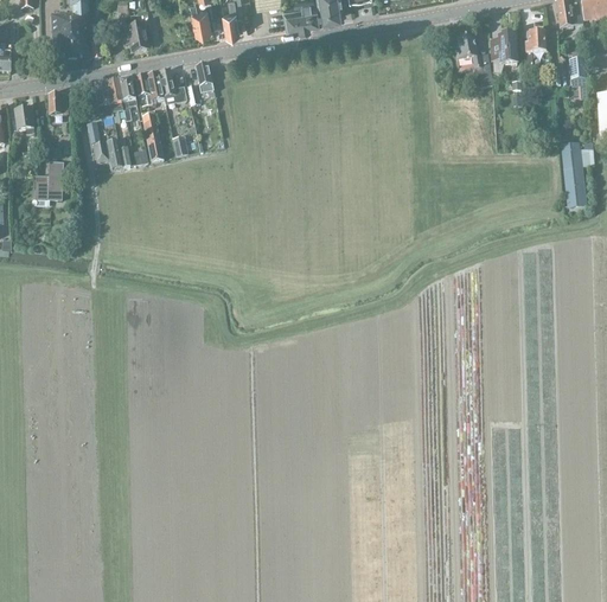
[(51,13),(53,59),(91,58),(89,11),(90,11),(89,0),(69,0),(69,5),(72,5),(72,12),(51,13)]
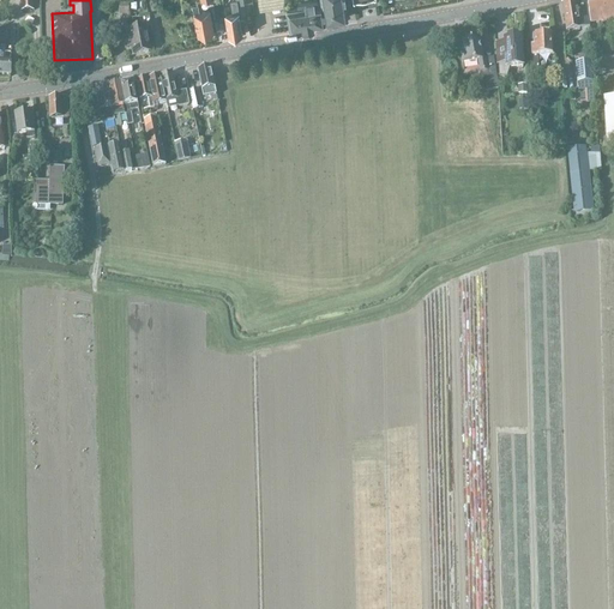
[(242,30),(240,20),(244,20),(242,14),(240,16),(239,8),(238,1),(244,0),(232,0),(233,10),(226,11),(229,32),(242,30)]
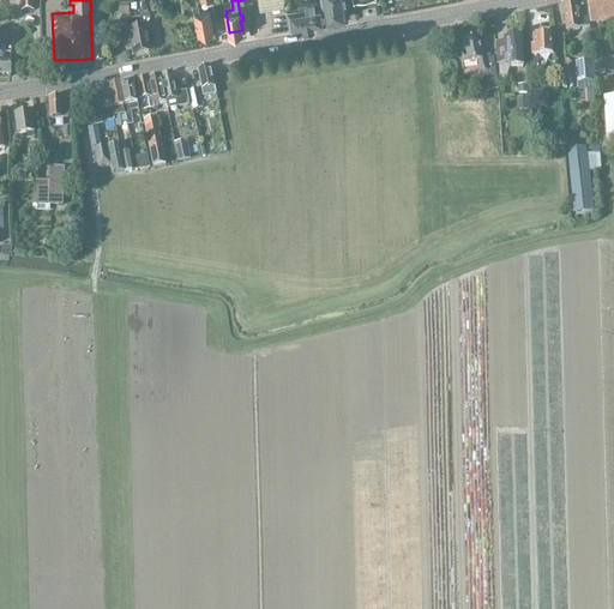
[(298,0),(298,1),(287,4),(289,23),(302,20),(302,23),(314,20),(314,18),(325,17),(325,16),(348,12),(345,2),(354,1),(355,2),(369,0),(298,0)]
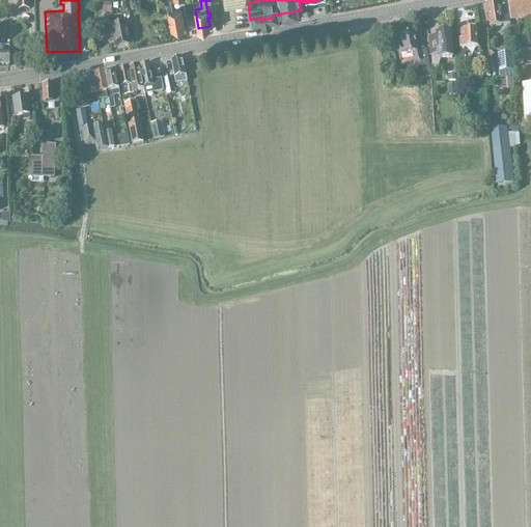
[(490,23),(509,20),(507,0),(486,0),(490,23)]
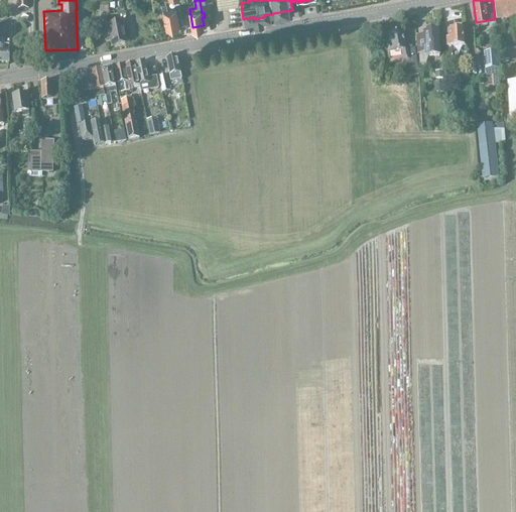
[(494,0),(496,15),(515,11),(515,0),(494,0)]
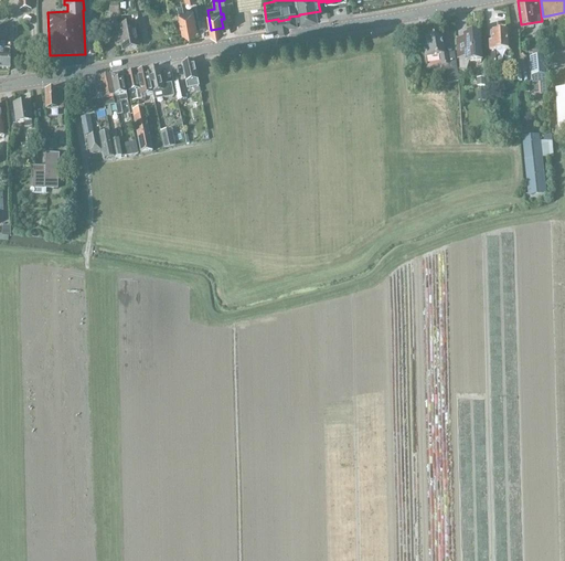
[(194,27),(196,27),(193,6),(184,8),(179,9),(182,29),(189,28),(190,29),(194,28),(194,27)]
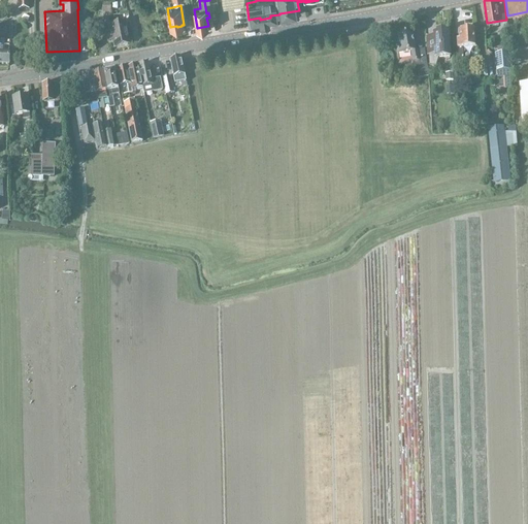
[(126,19),(116,21),(110,22),(110,24),(105,25),(108,38),(112,37),(114,43),(130,40),(126,19)]
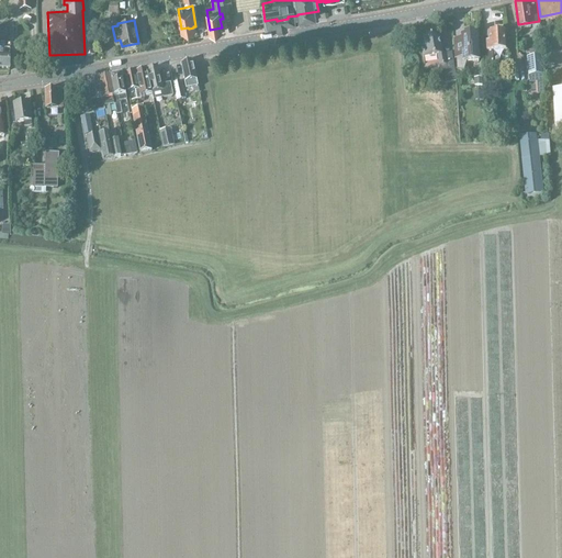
[(489,29),(485,29),(485,33),(489,33),(489,38),(486,38),(487,54),(485,54),(485,62),(493,62),(492,47),(506,46),(505,28),(503,28),(502,25),(497,26),(496,28),(489,29)]
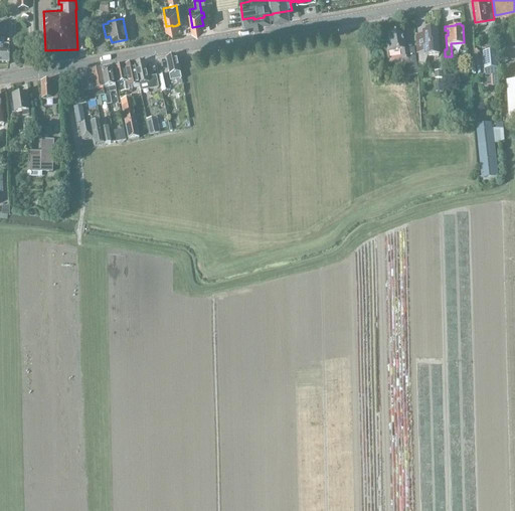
[(440,53),(438,28),(435,28),(435,26),(424,27),(424,29),(421,29),(421,32),(415,32),(416,51),(417,51),(418,60),(424,62),(427,54),(440,53)]
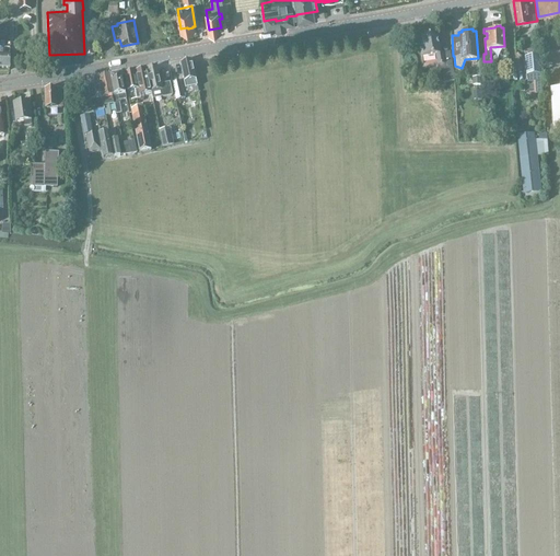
[(436,32),(421,34),(423,45),(420,45),(422,54),(436,51),(441,79),(454,77),(450,49),(440,50),(436,32)]
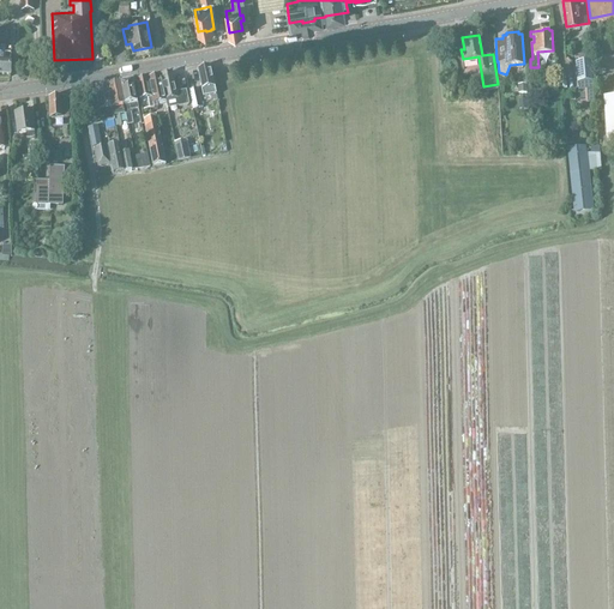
[(11,48),(0,48),(0,70),(10,71),(11,48)]
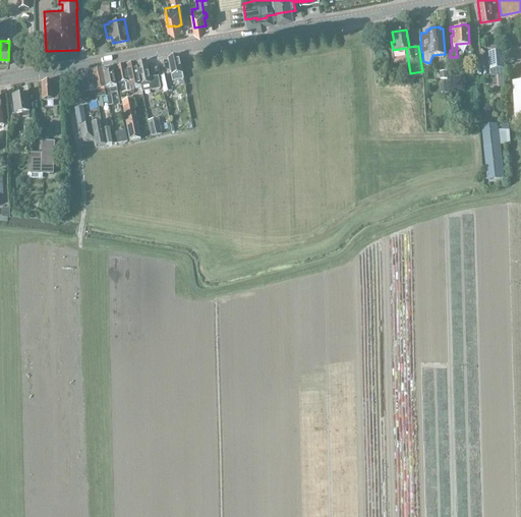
[(502,48),(488,50),(489,67),(503,65),(502,48)]
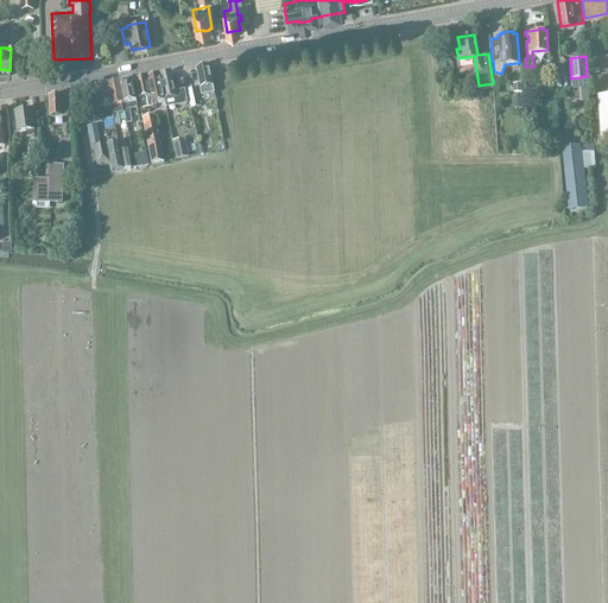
[(208,61),(196,63),(202,91),(214,89),(208,63),(208,61)]
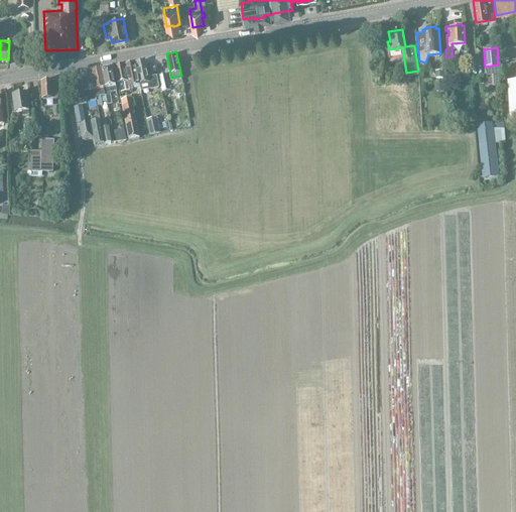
[(148,75),(145,57),(135,59),(140,85),(140,88),(150,86),(150,87),(158,85),(156,73),(148,75)]
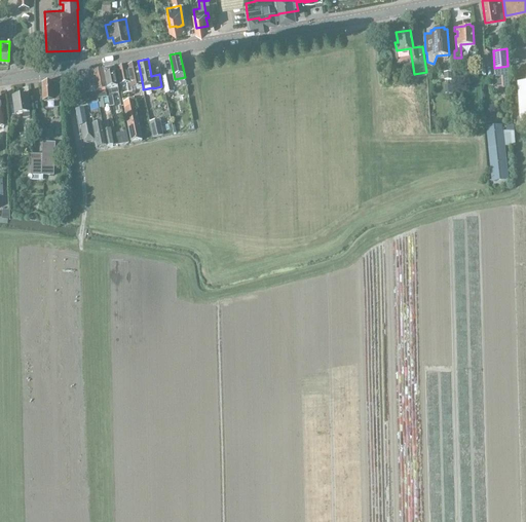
[(132,88),(143,86),(138,61),(126,63),(132,88)]
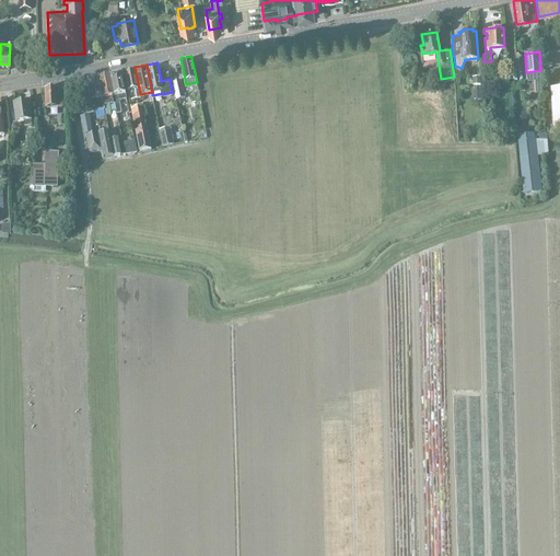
[(137,95),(140,94),(135,67),(124,69),(127,88),(135,87),(137,95)]
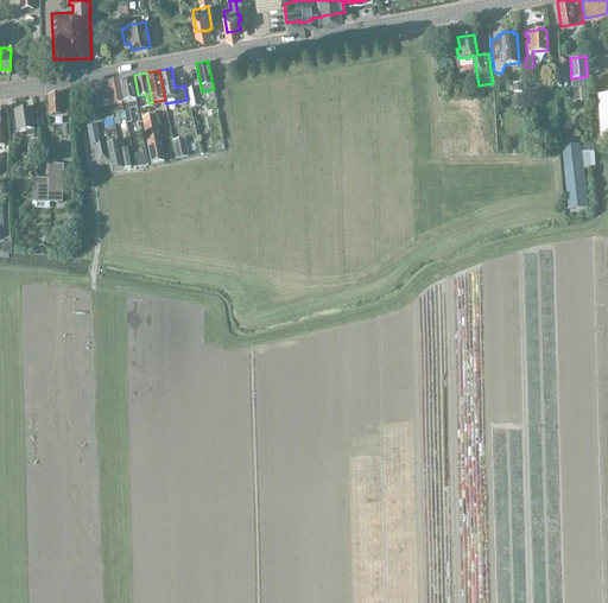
[(119,78),(125,109),(127,120),(132,119),(130,108),(132,105),(137,103),(137,99),(132,76),(119,78)]
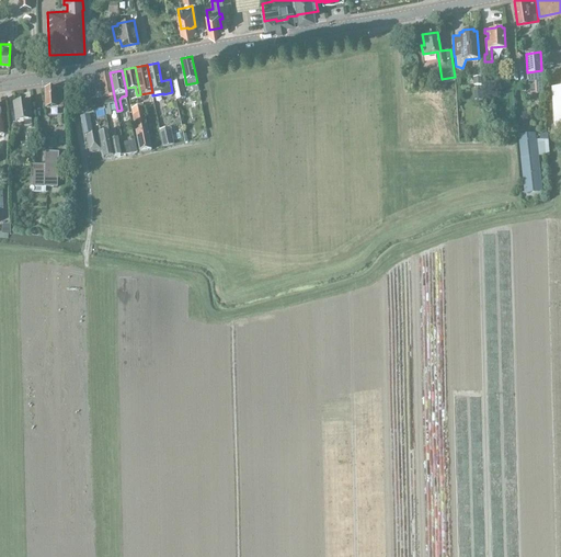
[(110,102),(115,101),(110,72),(99,75),(104,106),(105,112),(111,111),(110,102)]
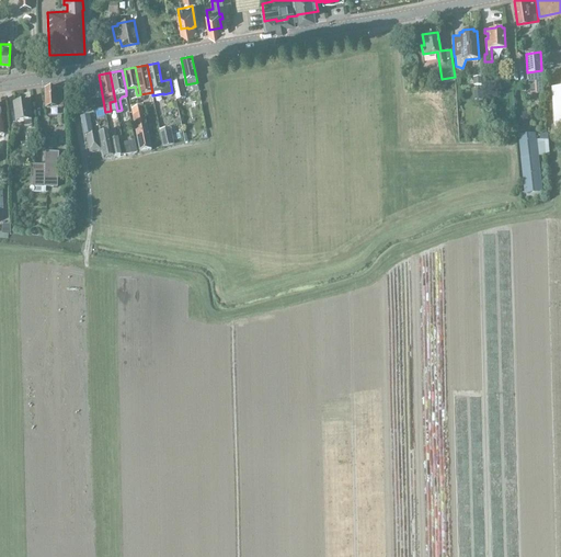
[(93,109),(104,106),(99,75),(87,77),(93,109)]
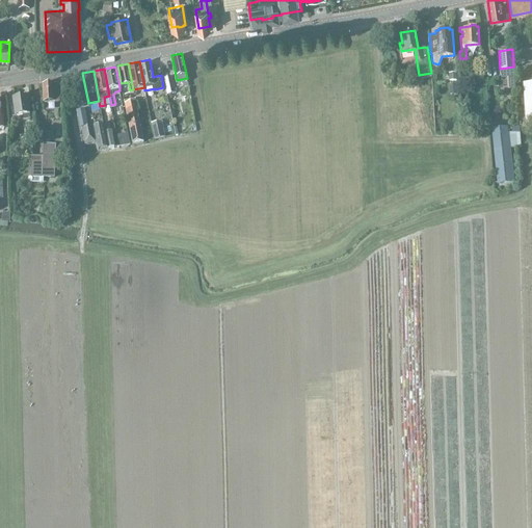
[(175,89),(171,73),(163,75),(167,91),(175,89)]
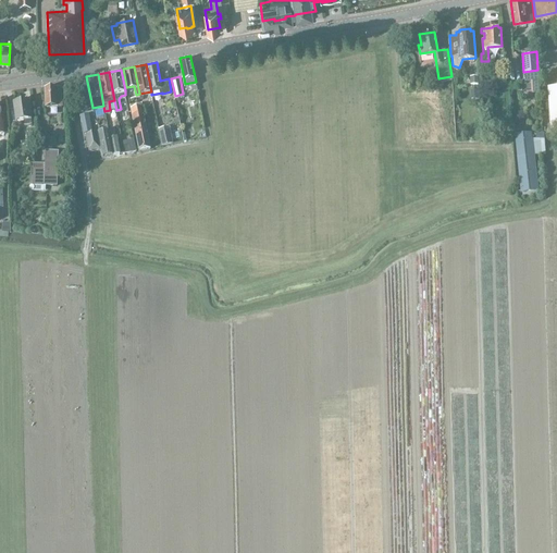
[(62,102),(61,83),(45,84),(45,103),(62,102)]
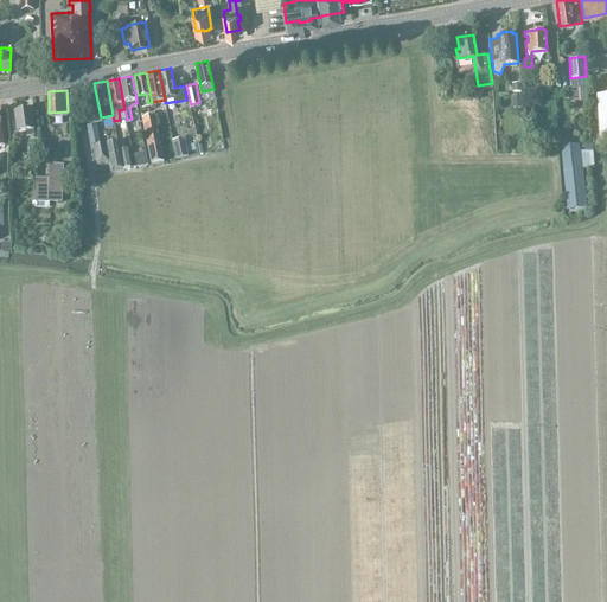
[(30,117),(29,107),(14,109),(17,129),(26,128),(26,133),(34,132),(32,117),(30,117)]
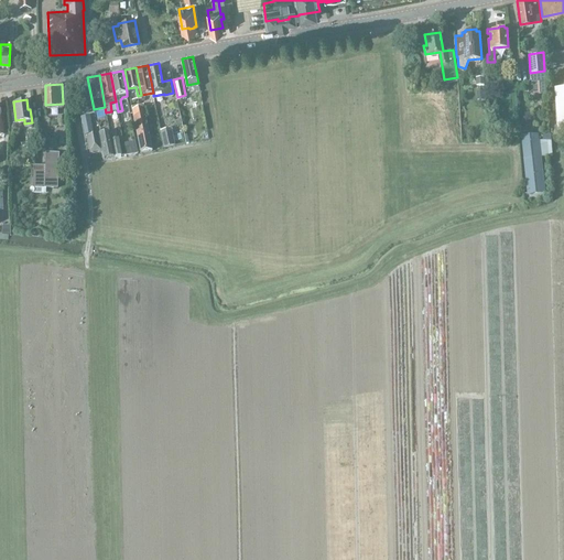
[(144,105),(132,107),(140,149),(152,147),(144,105)]
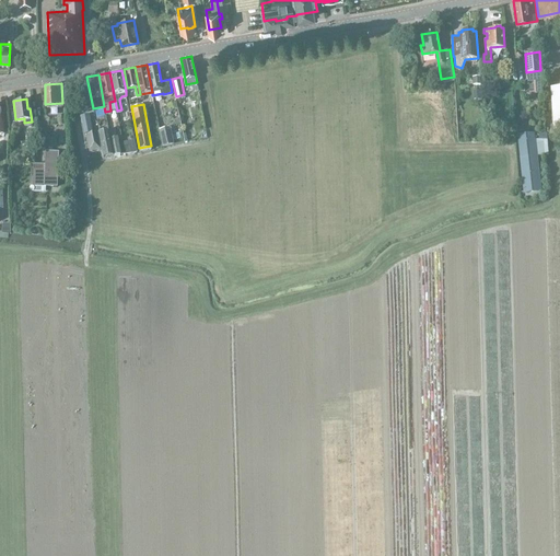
[(80,113),(83,131),(93,130),(89,111),(80,113)]
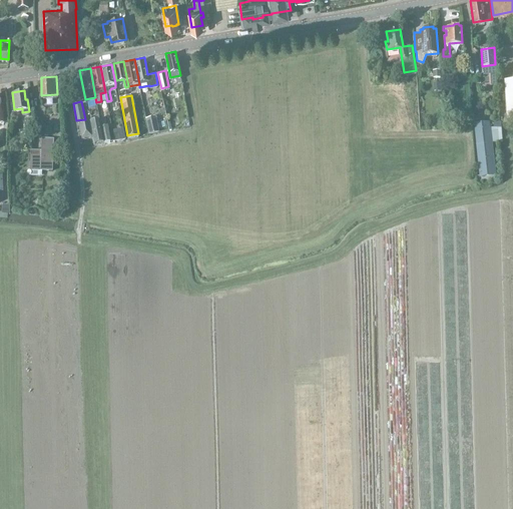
[(469,109),(458,110),(459,123),(470,122),(469,109)]
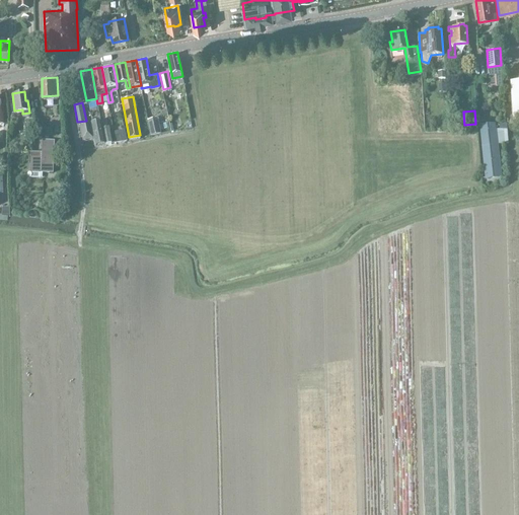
[(158,115),(147,118),(150,133),(161,131),(158,115)]
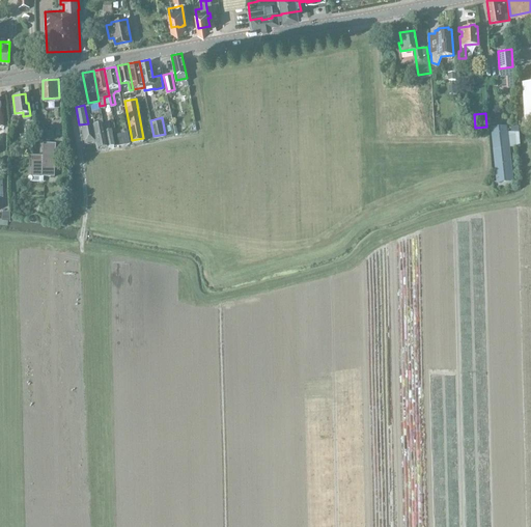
[(84,142),(95,140),(98,147),(108,145),(105,129),(103,121),(81,126),(84,142)]
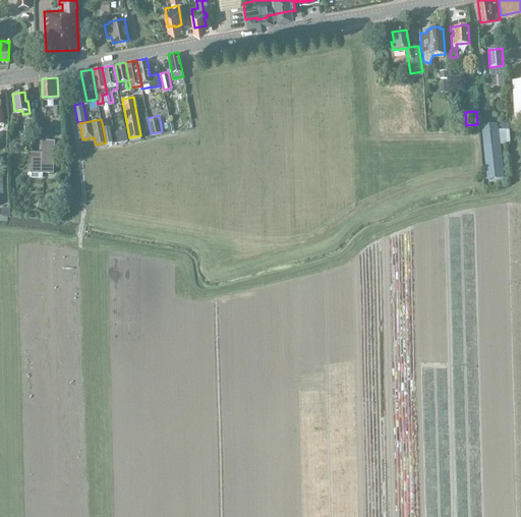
[(487,175),(503,173),(498,122),(481,124),(487,175)]
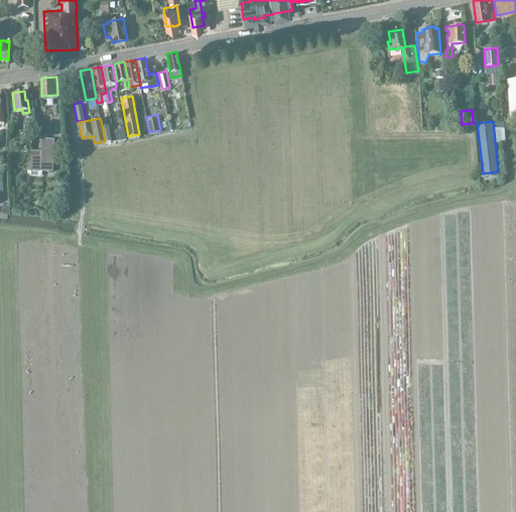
[(108,124),(102,125),(105,141),(111,140),(115,139),(113,128),(109,128),(108,124)]
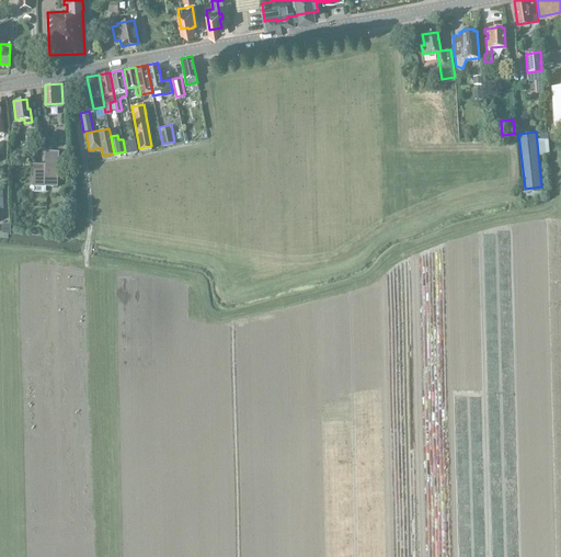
[(36,160),(35,183),(44,183),(57,184),(59,149),(45,148),(36,148),(35,160),(36,160)]
